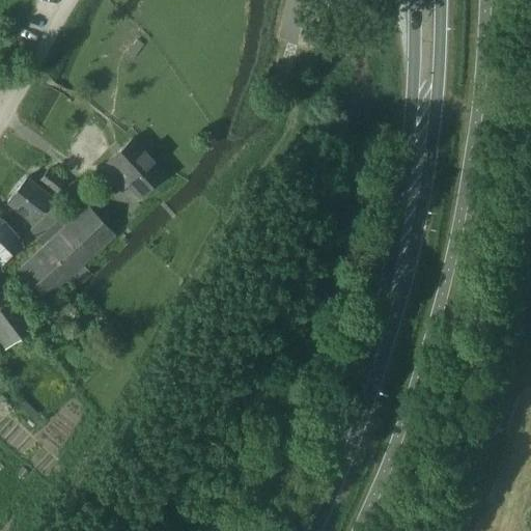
[(113,174),(124,187),(128,184),(139,196),(165,172),(133,138),(107,161),(117,171),(113,174)]
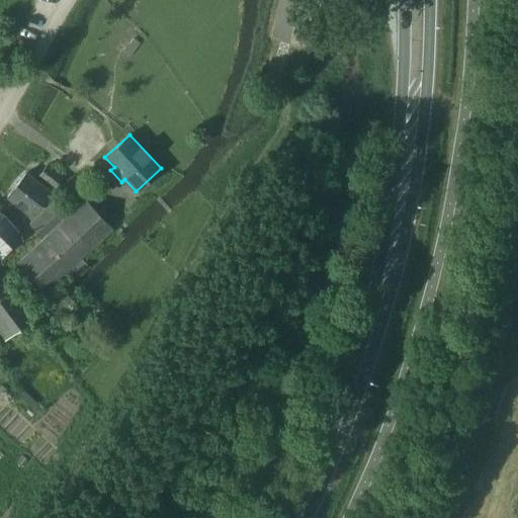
[(55,188),(63,177),(47,165),(38,175),(40,177),(37,181),(26,172),(7,196),(30,214),(50,191),(47,188),(50,184),(55,188)]
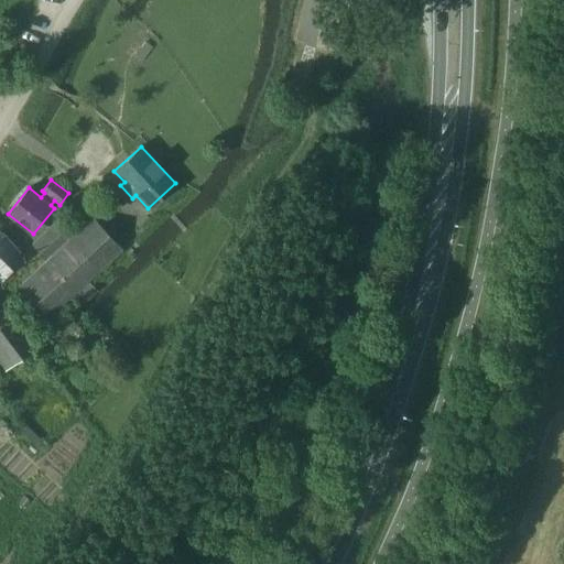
[(93,217),(67,240),(96,272),(97,272),(121,249),(93,217)]
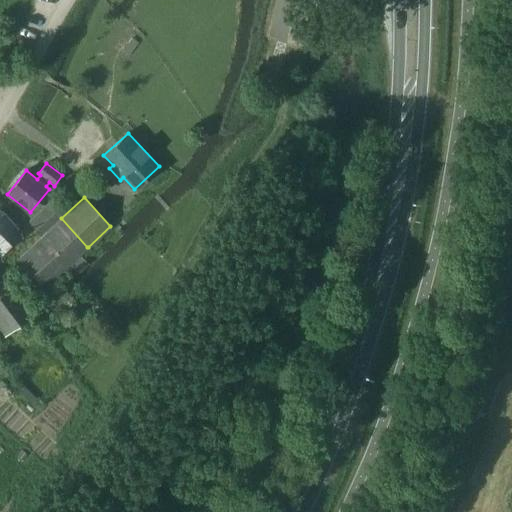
[(64,214),(51,200),(29,221),(42,234),(64,214)]
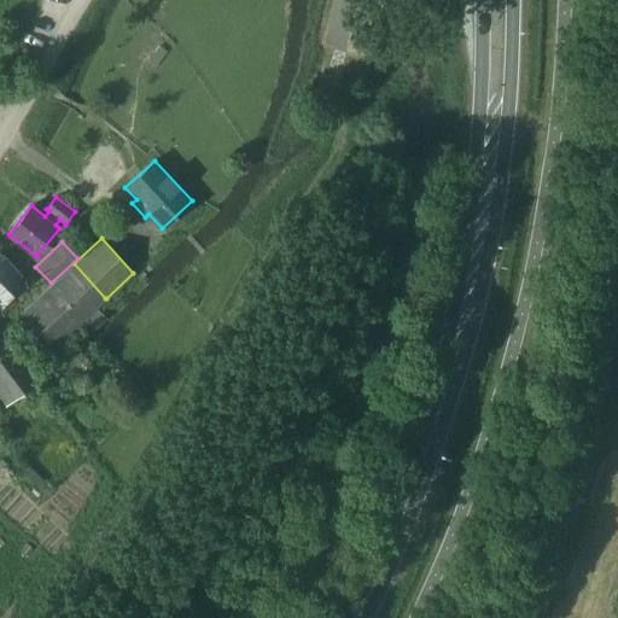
[(0,250),(0,302),(27,278),(0,250)]
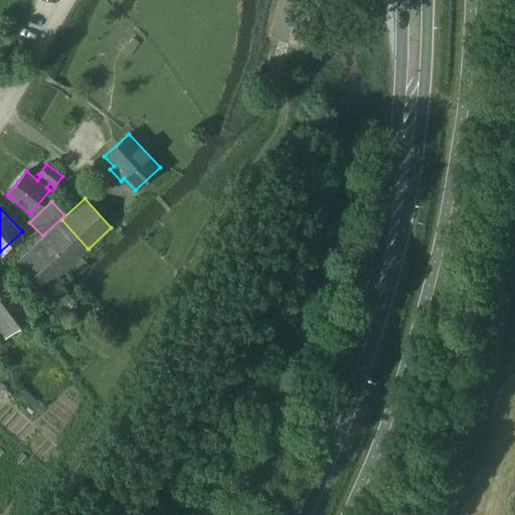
[(88,248),(61,219),(18,260),(45,289),(68,266),(77,276),(90,265),(80,255),(88,248)]
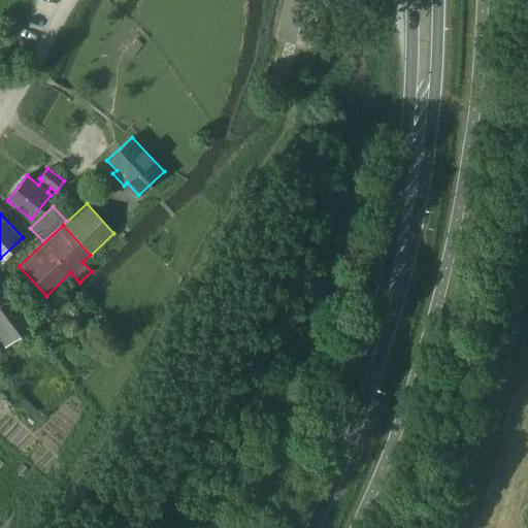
[(0,304),(0,323),(11,338),(12,339),(27,328),(6,300),(0,304)]
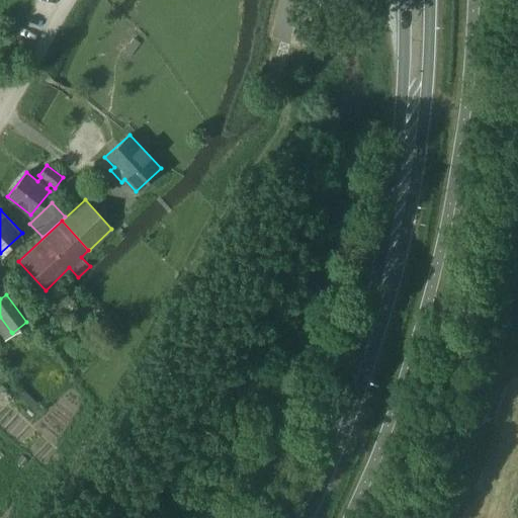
[(22,455),(18,461),(23,465),(27,460),(22,455)]
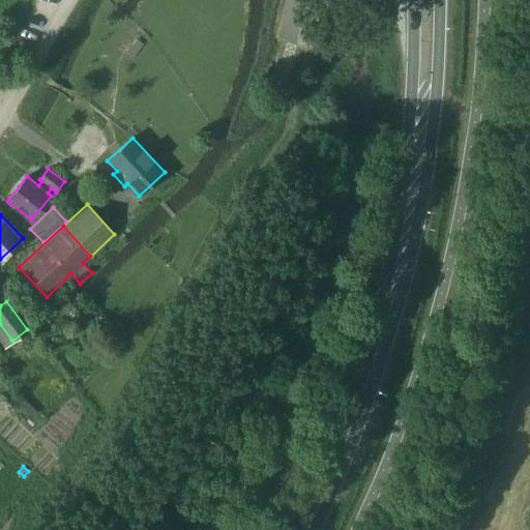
All buildings are outlined.
